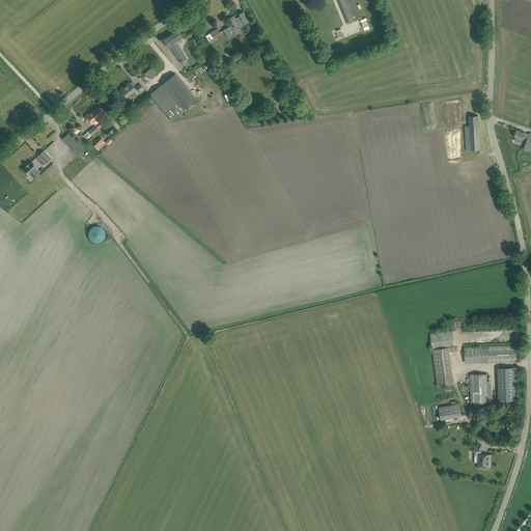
[(337,0),(347,24),(362,18),(354,0),(337,0)]
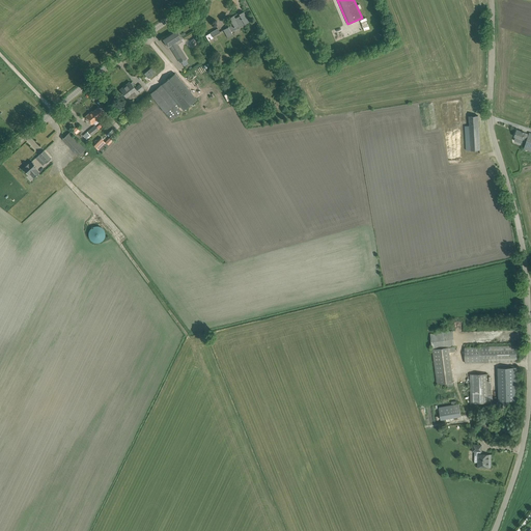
[(245,24),(249,21),(244,11),(239,15),(241,17),(235,19),(234,16),(240,12),(239,12),(229,18),(233,26),(229,28),(228,27),(223,30),(228,37),(232,34),(231,31),(240,28),(240,27),(245,24)]
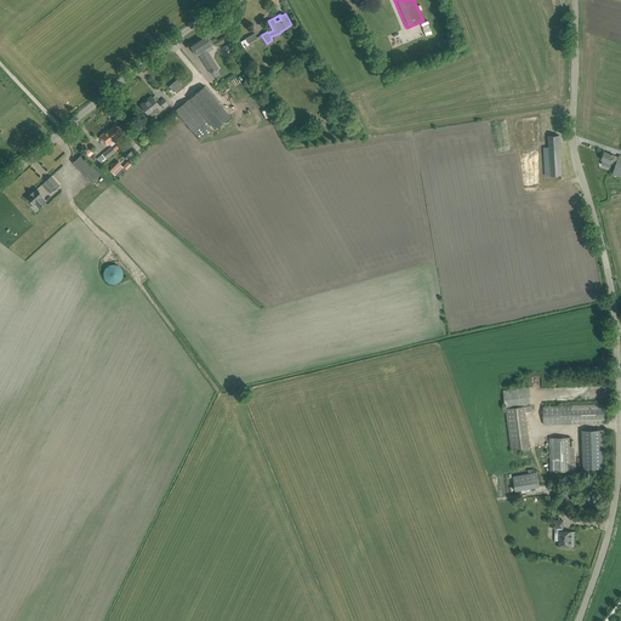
[(246,38),(246,39),(241,41),(244,47),(249,44),(249,43),(257,38),(255,33),(246,38)]
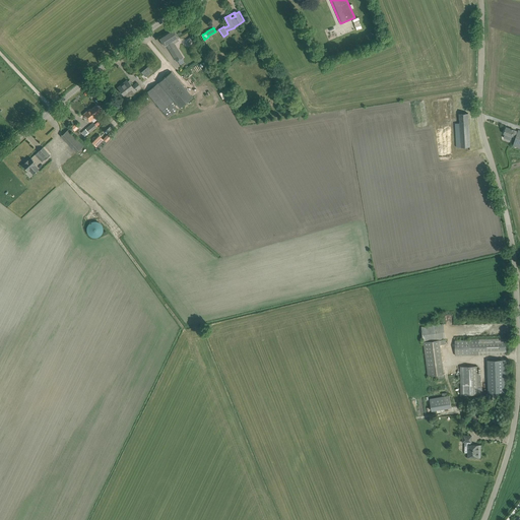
[(175,44),(179,41),(178,38),(179,37),(174,28),(159,38),(165,46),(167,46),(173,41),(175,44)]
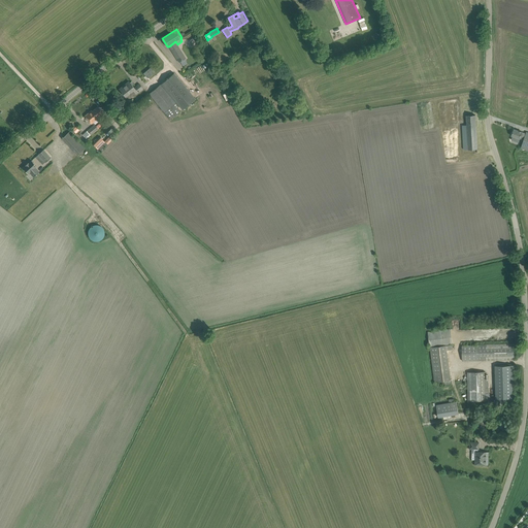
[(186,58),(177,44),(175,41),(169,46),(179,62),(186,58)]
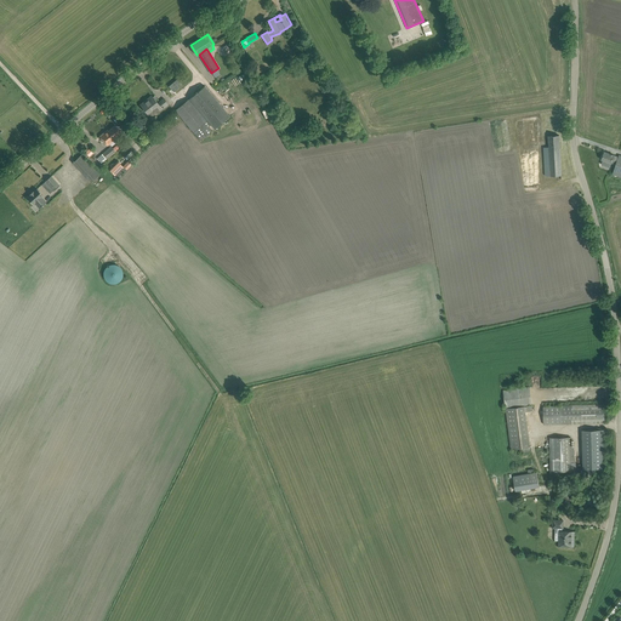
[(177,78),(170,85),(175,91),(183,84),(177,78)]
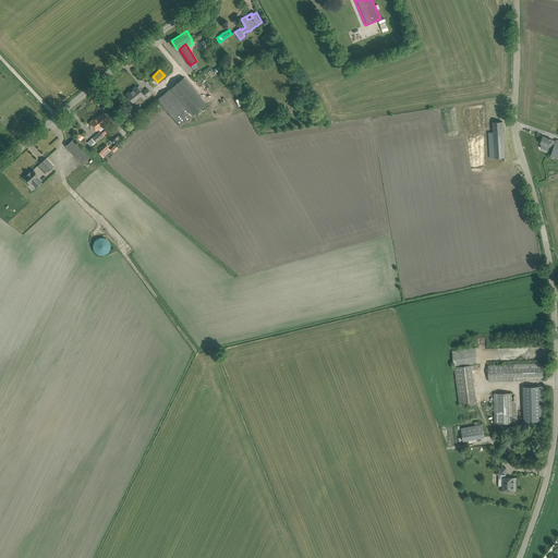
[(193,116),(207,104),(184,76),(158,99),(181,125),(191,117),(187,113),(190,112),(193,116)]
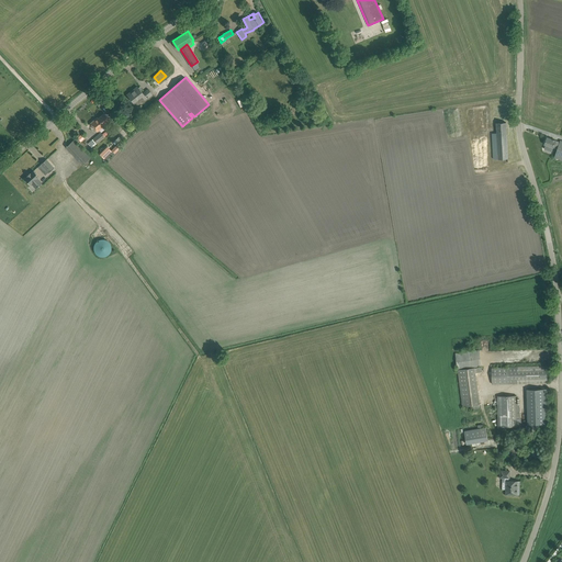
[(145,100),(153,93),(148,89),(143,93),(137,87),(127,94),(134,103),(135,102),(134,101),(142,96),(145,100)]
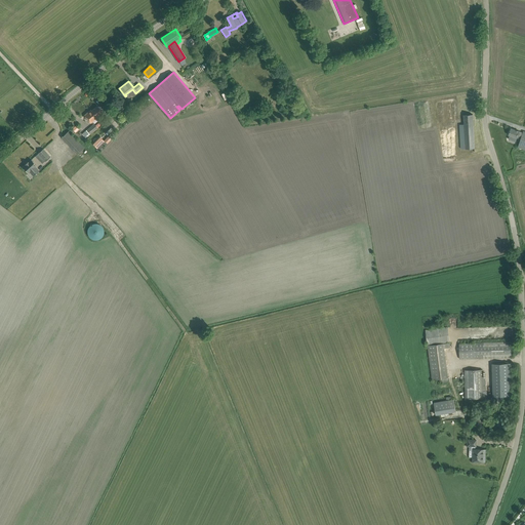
[(96,119),(99,122),(102,124),(101,122),(103,121),(99,117),(98,117),(98,116),(103,113),(97,106),(92,111),(97,118),(96,119)]
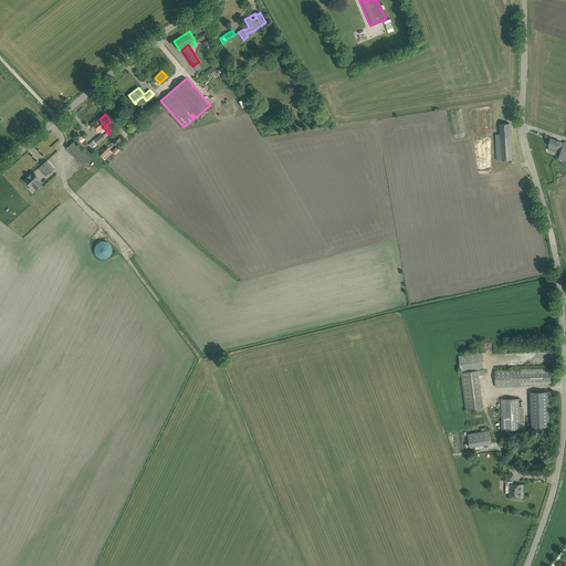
[(98,133),(104,128),(105,127),(100,119),(98,118),(91,124),(98,133)]
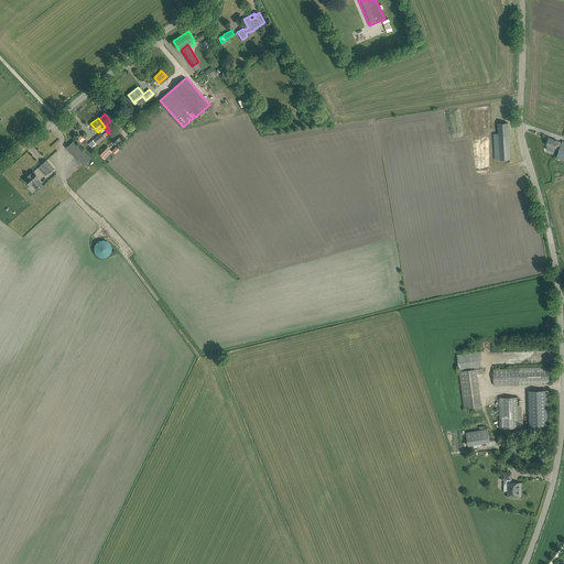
[(495,134),(496,160),(510,159),(508,123),(498,123),(499,133),(495,134)]
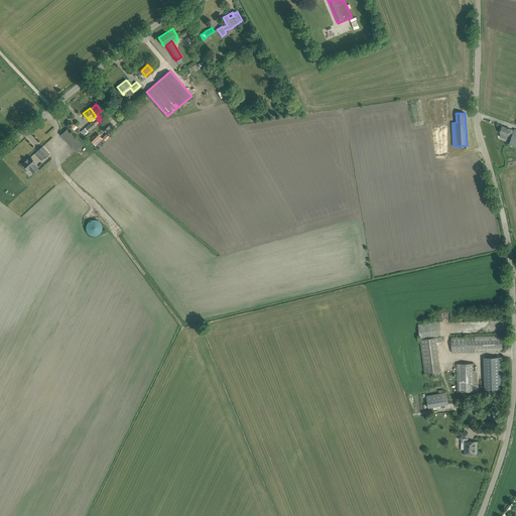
[(98,120),(94,123),(93,122),(86,128),(89,132),(96,126),(100,122),(98,120)]
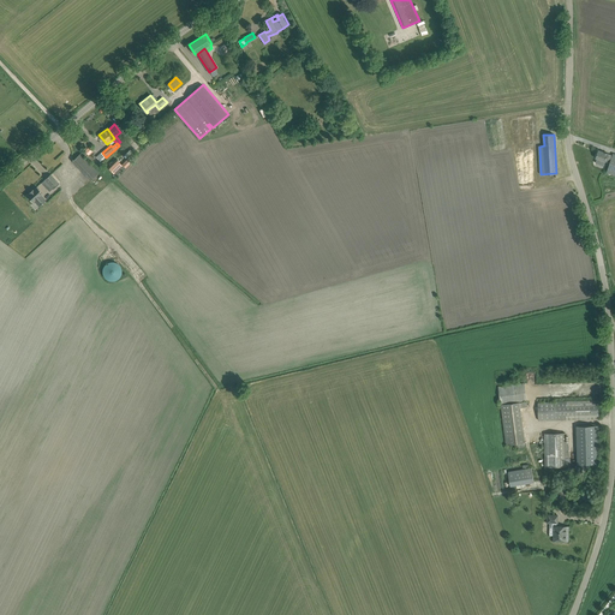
[(598,150),(596,159),(609,162),(610,160),(611,161),(613,155),(608,154),(598,150)]
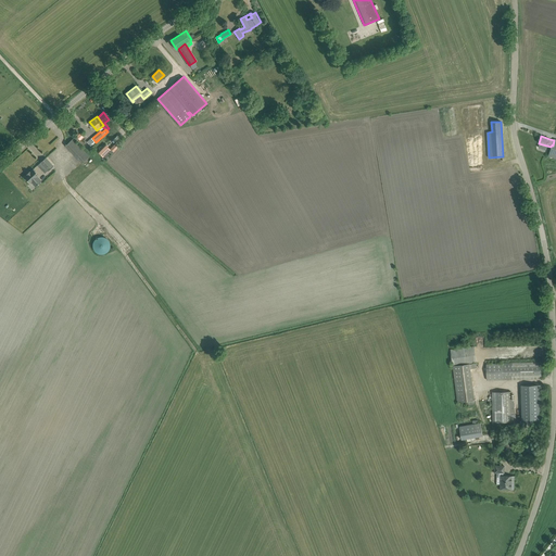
[(63,146),(80,163),(88,156),(72,138),(63,146)]
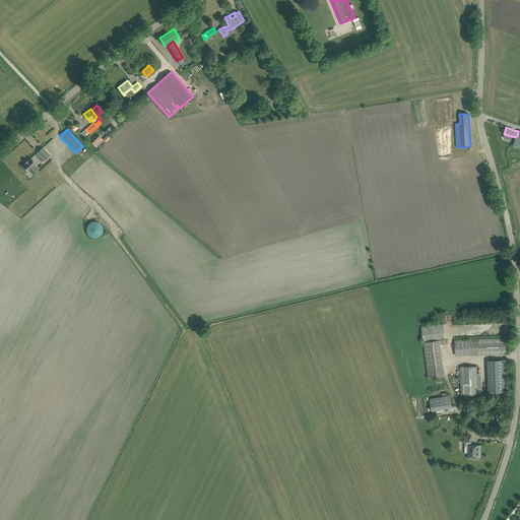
[(99,134),(91,141),(99,149),(106,142),(99,134)]
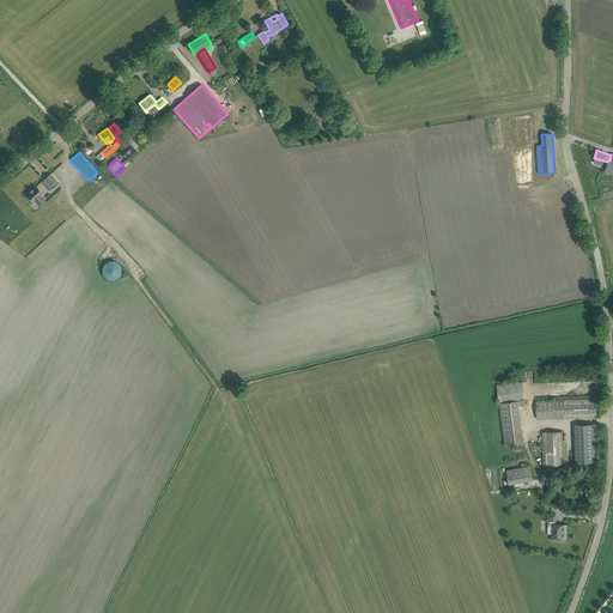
[(44,178),(53,188),(59,183),(50,174),(44,178)]
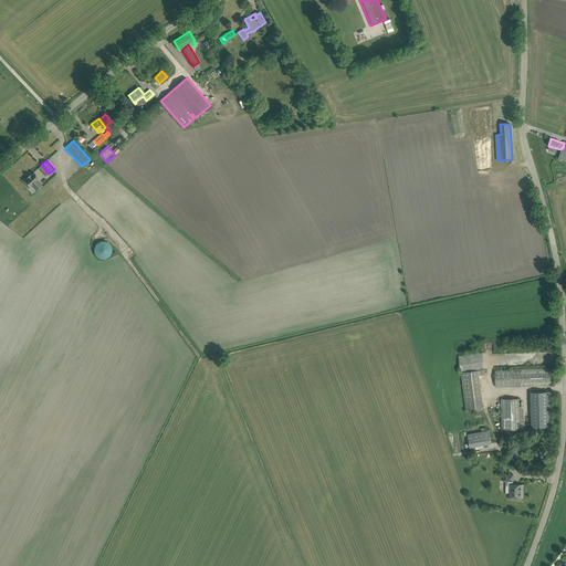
[(40,178),(34,171),(31,175),(30,174),(28,177),(24,180),(30,187),(32,185),(37,190),(42,184),(38,179),(40,178)]
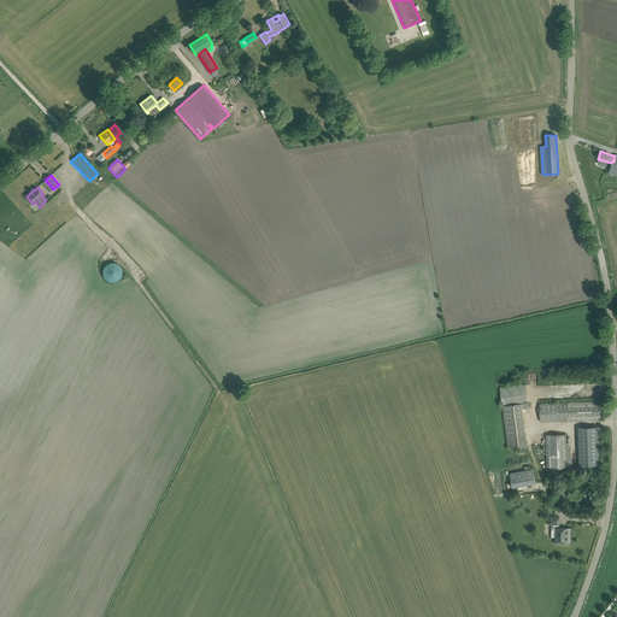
[(111,282),(113,282),(117,281),(119,280),(121,277),(122,275),(122,272),(122,269),(121,268),(119,265),(118,264),(116,263),(113,263),(111,263),(110,263),(107,264),(105,266),(104,269),(103,271),(103,274),(104,276),(105,278),(107,281),(109,281),(111,282)]
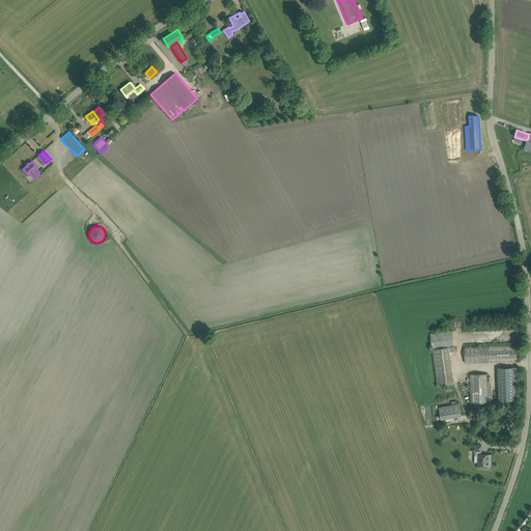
[(445,384),(445,387),(453,386),(449,352),(455,352),(455,346),(449,347),(449,346),(432,348),(437,385),(445,384)]
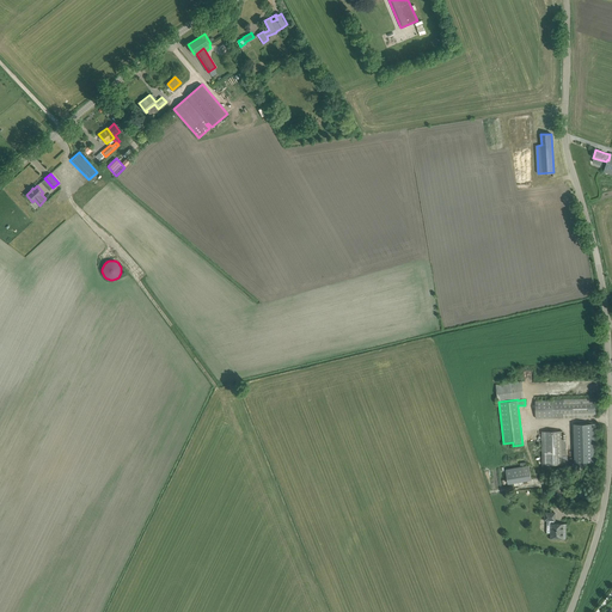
[(536,401),(536,418),(597,417),(595,399),(536,401)]
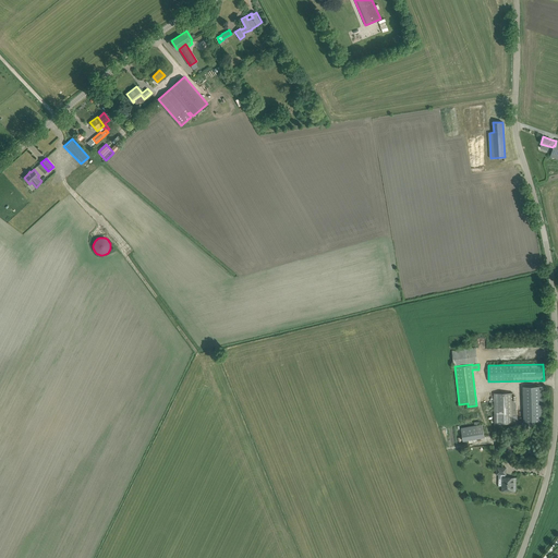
[(524,425),(544,424),(543,386),(523,387),(524,425)]
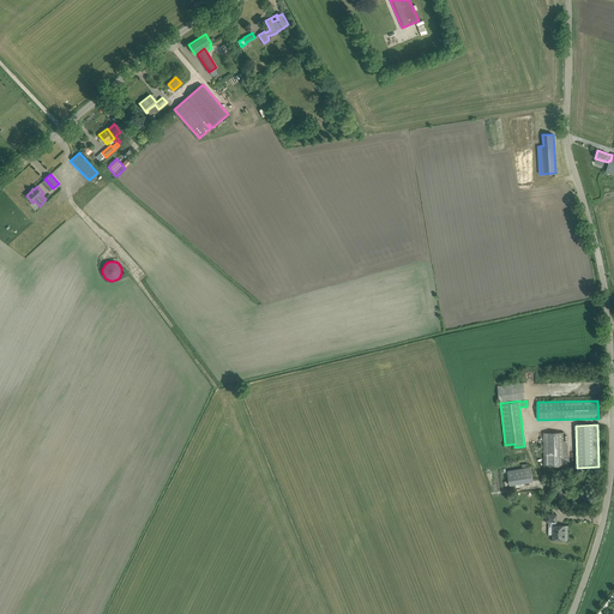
[(569,465),(569,458),(567,441),(565,441),(565,433),(543,433),(545,465),(569,465)]
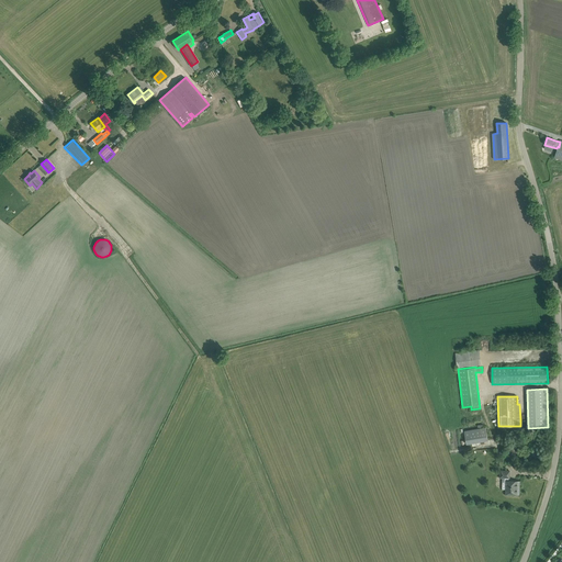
[(486,427),(464,431),(467,445),(489,440),(486,427)]
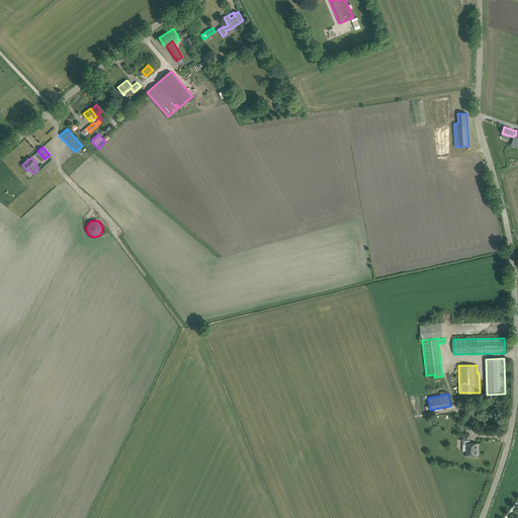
[(466,455),(479,455),(479,443),(469,443),(469,440),(469,434),(461,434),(461,440),(463,440),(463,444),(466,444),(466,455)]
